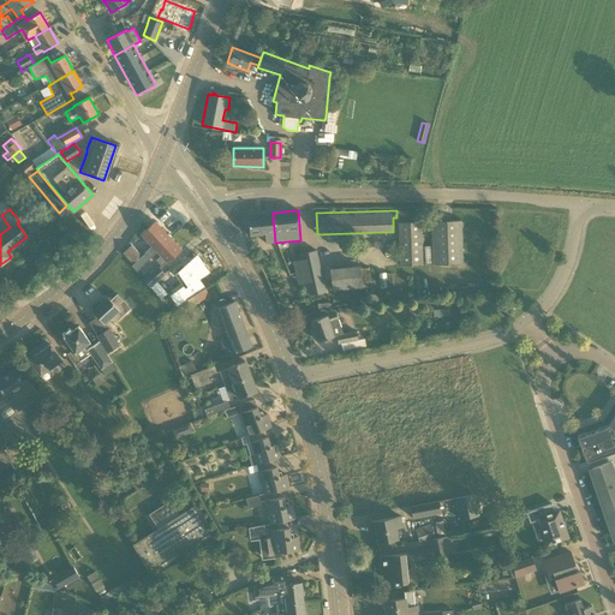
[(273,213),(248,215),(250,237),(264,234),(266,244),(275,243),(273,213)]
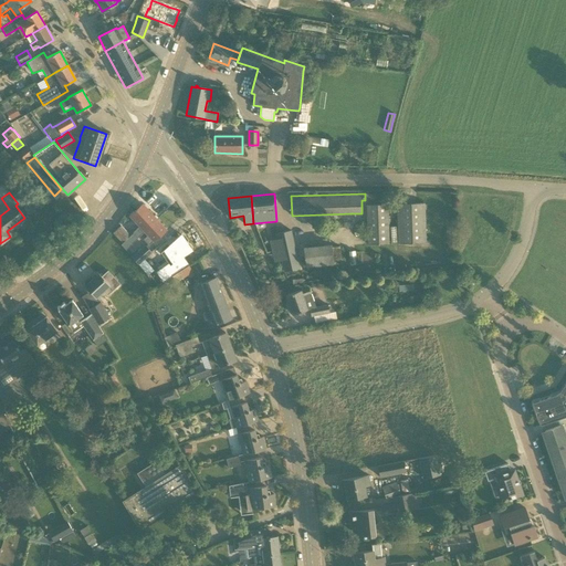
[(139,227),(145,221),(148,226),(156,219),(143,203),(129,216),(139,227)]
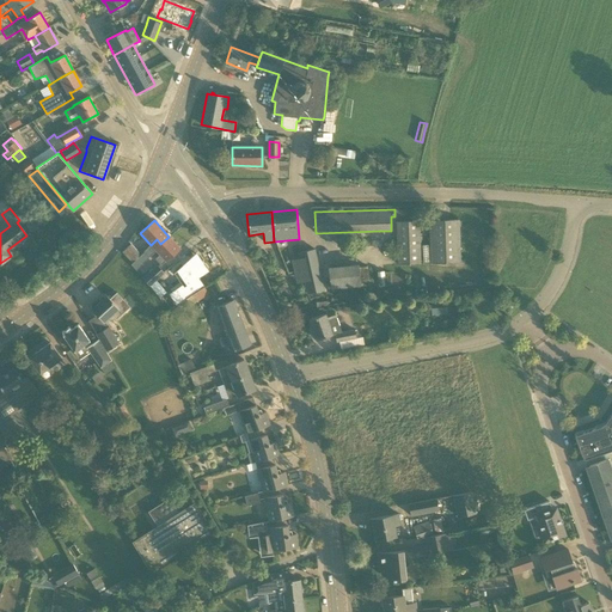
[(459,263),(459,232),(458,220),(429,220),(430,264),(459,263)]
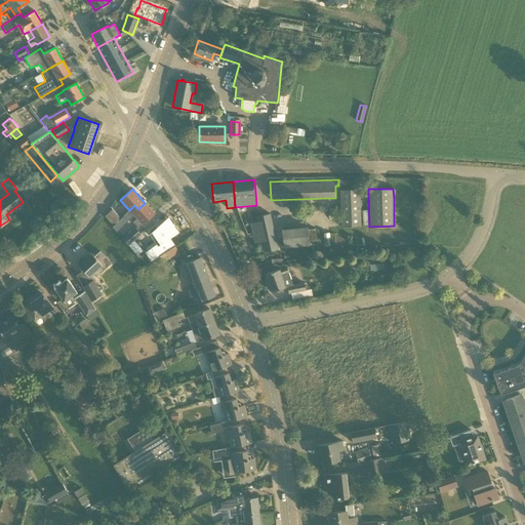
[(360,227),(360,200),(359,190),(339,190),(340,227),(360,227)]
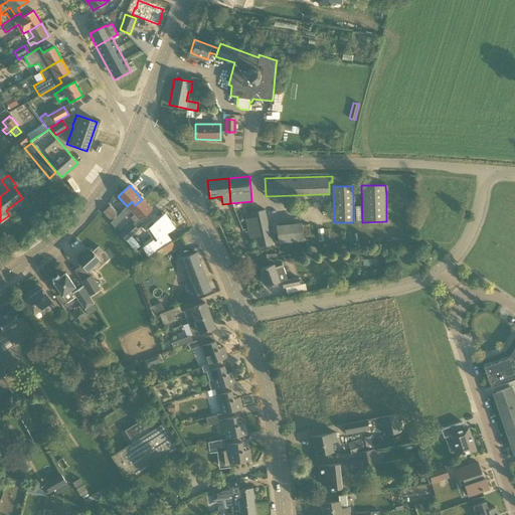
[(127,206),(121,211),(126,217),(132,211),(134,214),(131,218),(135,223),(151,209),(142,199),(135,205),(132,201),(127,206)]
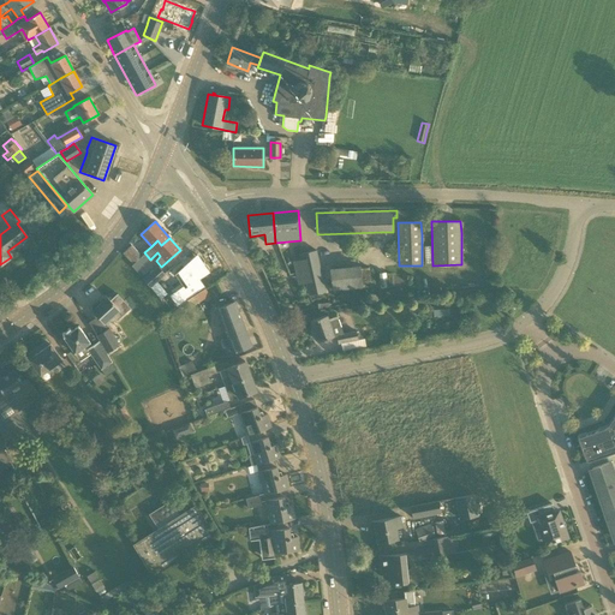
[(348,238),(339,238),(339,249),(348,248),(348,238)]
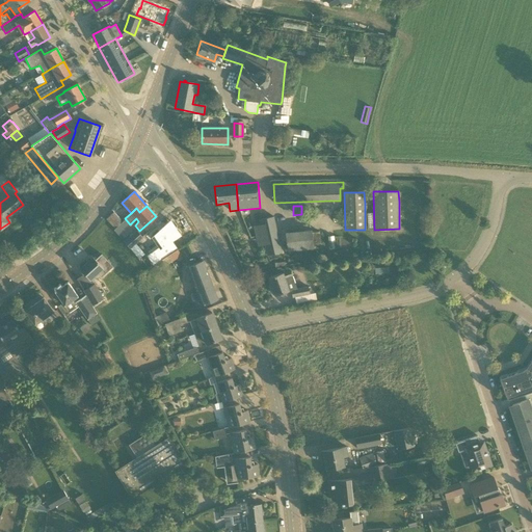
[(115,229),(123,221),(113,212),(106,219),(115,229)]
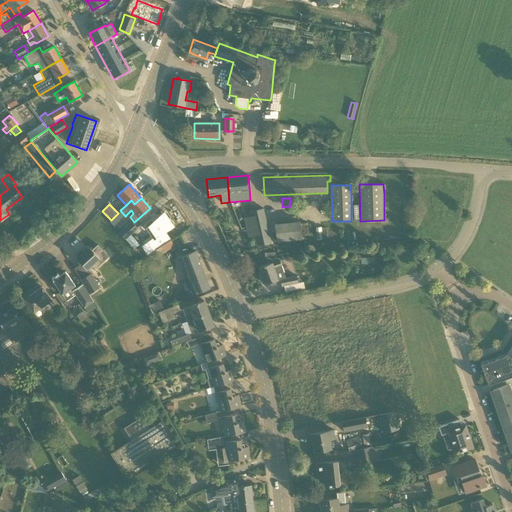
[(248,210),(256,245),(270,241),(262,207),(248,210)]
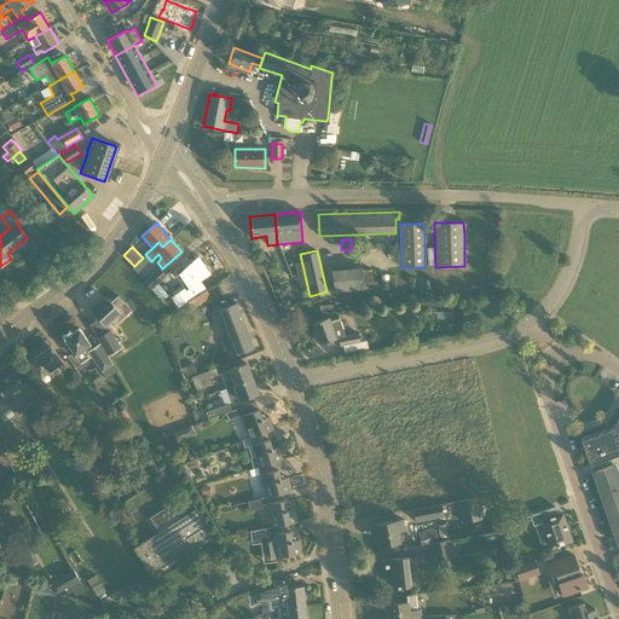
[(183,289),(171,298),(178,308),(207,289),(201,282),(210,275),(198,255),(175,277),(183,289)]
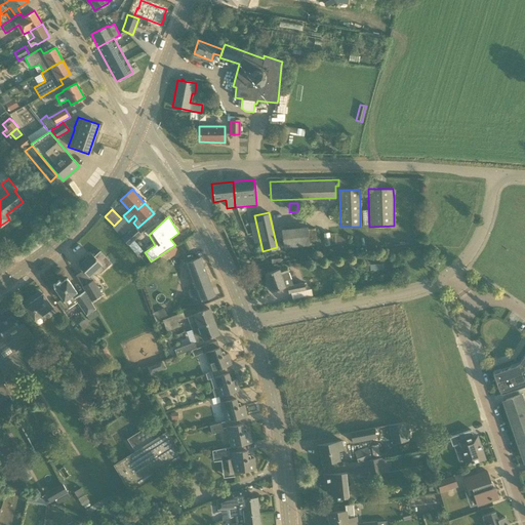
[(118,221),(112,228),(117,232),(122,227),(118,221)]
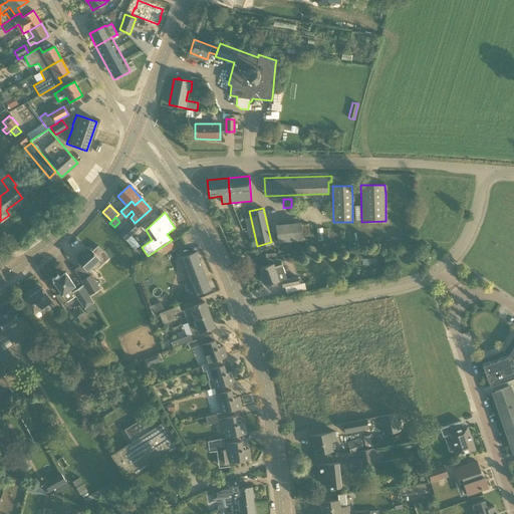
[(300,222),(275,225),(277,243),(302,240),(310,239),(308,223),(301,224),(300,222)]
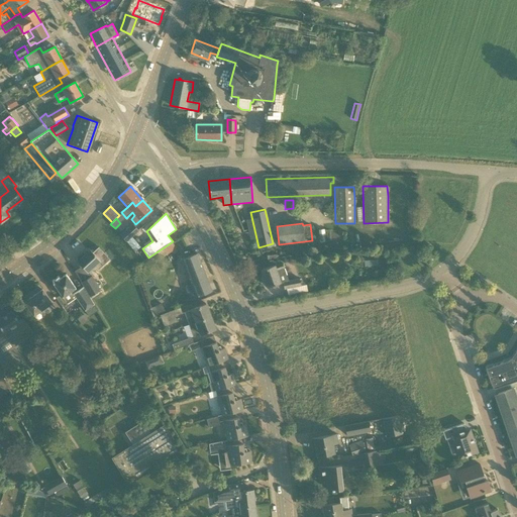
[(132,224),(120,235),(126,242),(138,231),(132,224)]
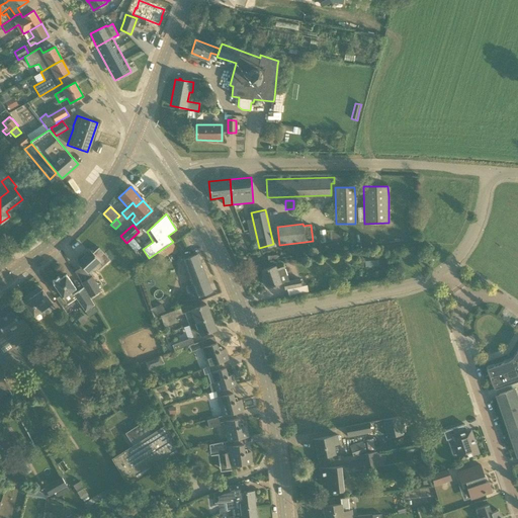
[(100,261),(90,250),(78,262),(87,272),(94,266),(98,271),(104,266),(99,261),(100,261)]
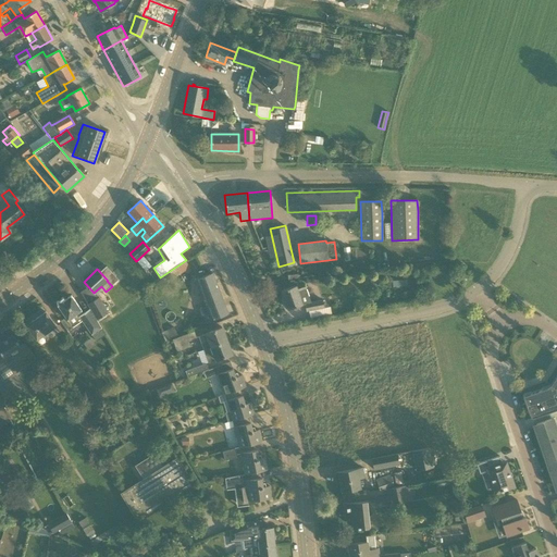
[(205,322),(218,318),(227,313),(212,273),(195,280),(206,307),(199,309),(205,322)]
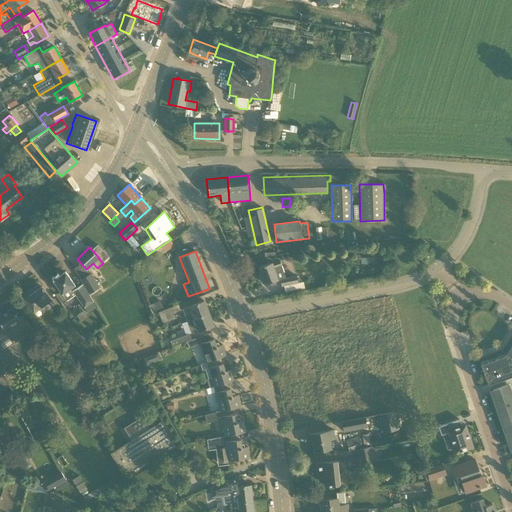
[(128,263),(119,259),(115,269),(124,272),(128,263)]
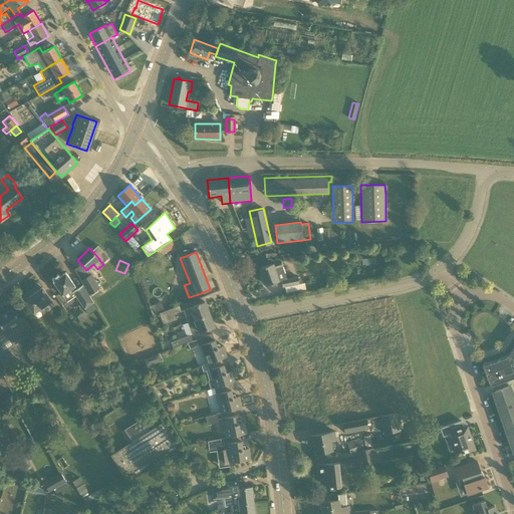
[(299,284),(297,277),(286,279),(280,261),(272,264),(259,268),(266,286),(279,281),(281,281),(282,287),(299,284)]
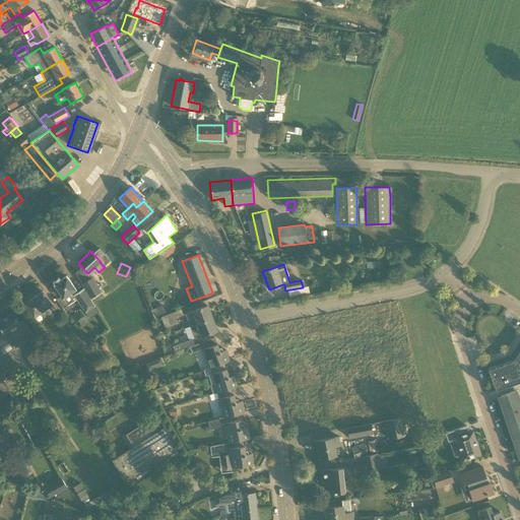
[(59,277),(52,281),(53,282),(54,283),(53,284),(59,294),(63,299),(67,306),(76,300),(85,313),(89,319),(99,313),(94,307),(90,299),(83,288),(77,293),(75,289),(76,289),(66,275),(60,280),(59,278),(59,277)]
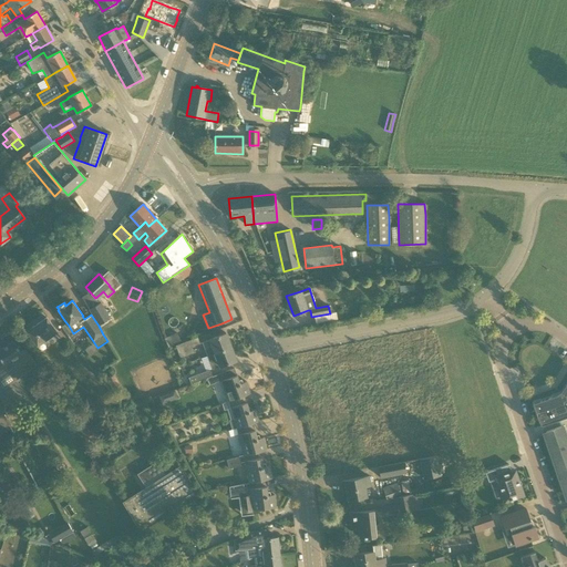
[(110,319),(101,302),(89,309),(99,326),(110,319)]
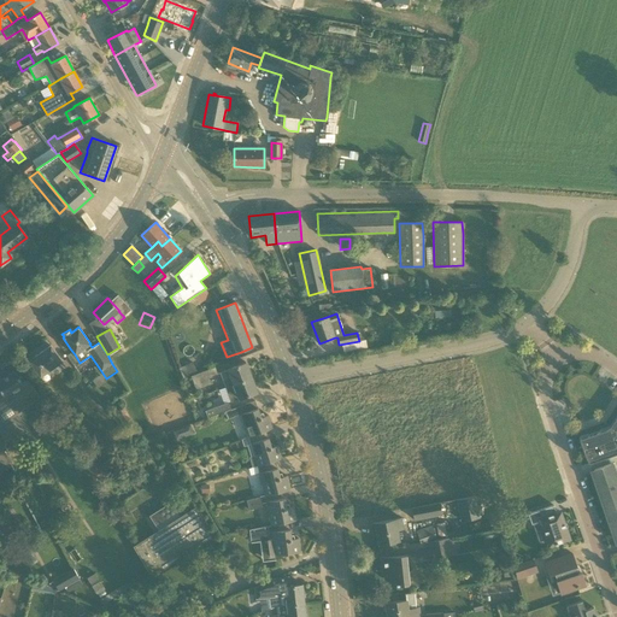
[(62,362),(51,346),(29,360),(40,376),(62,362)]
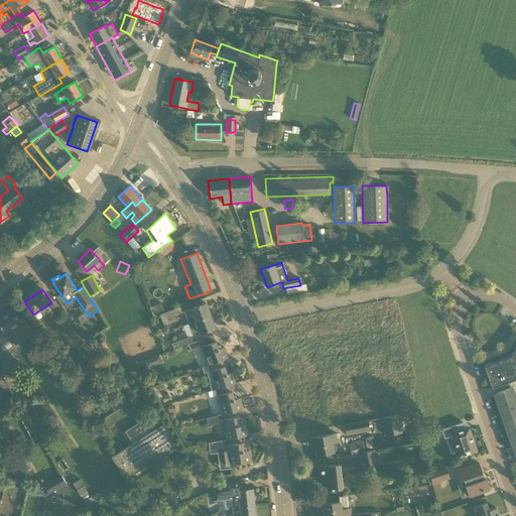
[(153,316),(164,310),(160,302),(149,308),(153,316)]
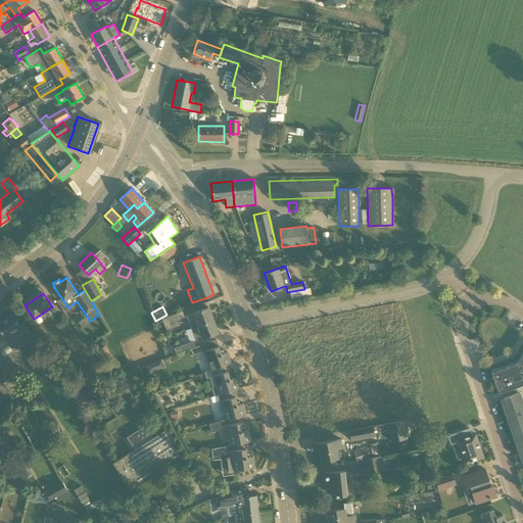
[(191,328),(212,320),(208,307),(193,313),(186,316),(191,328)]
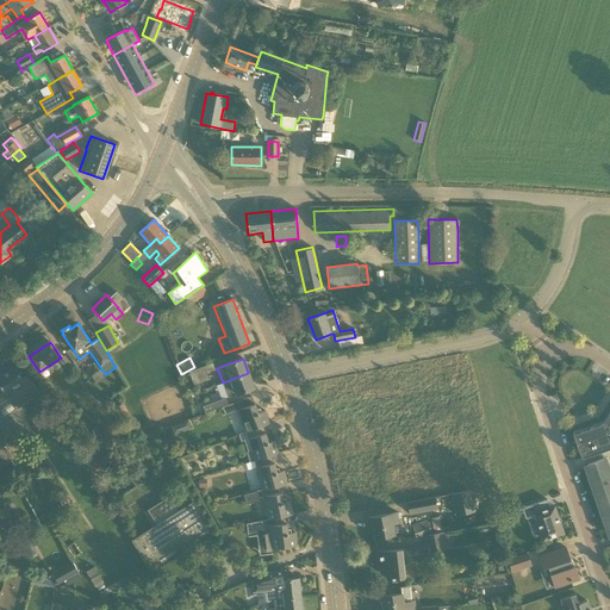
[(216,369),(213,362),(188,372),(193,385),(209,380),(206,373),(216,369)]
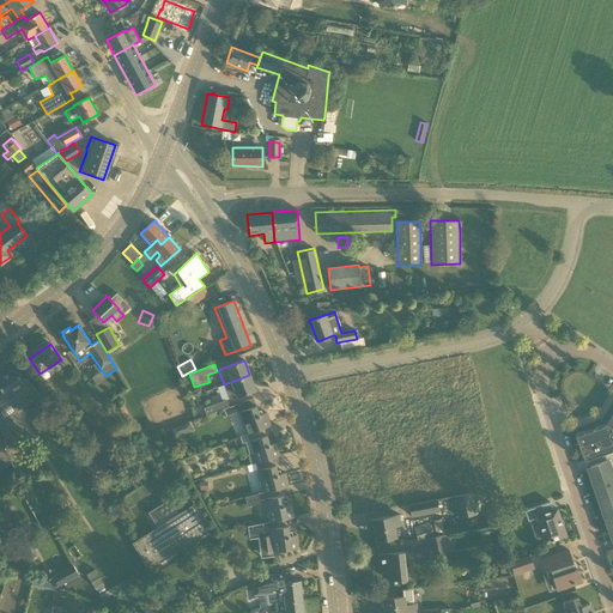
[(0,388),(0,389),(0,388),(0,408),(23,392),(30,401),(40,395),(28,377),(22,381),(13,369),(0,378),(0,388)]
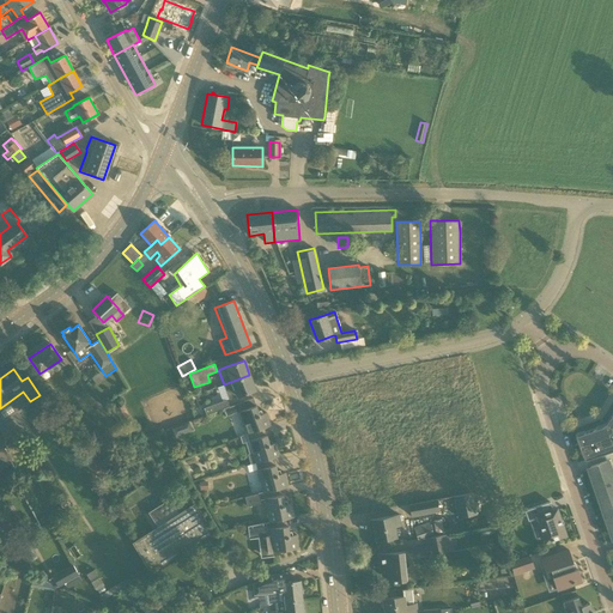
[(255,389),(249,375),(224,384),(229,399),(237,395),(237,396),(255,389)]
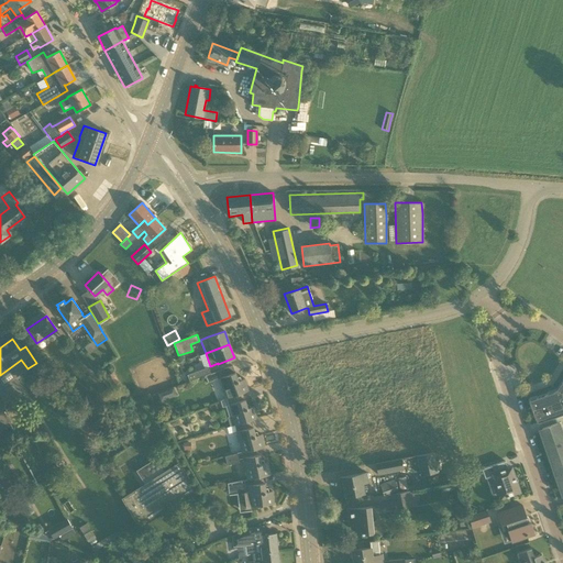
[(227,398),(242,393),(249,390),(244,378),(238,381),(232,365),(217,372),(210,374),(210,373),(205,376),(207,384),(220,378),(227,398)]
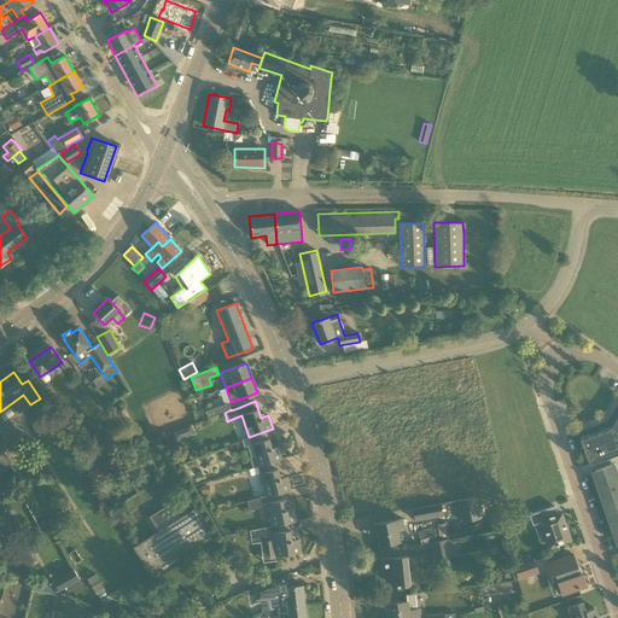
[(225,413),(231,409),(228,403),(205,412),(208,419),(225,413)]
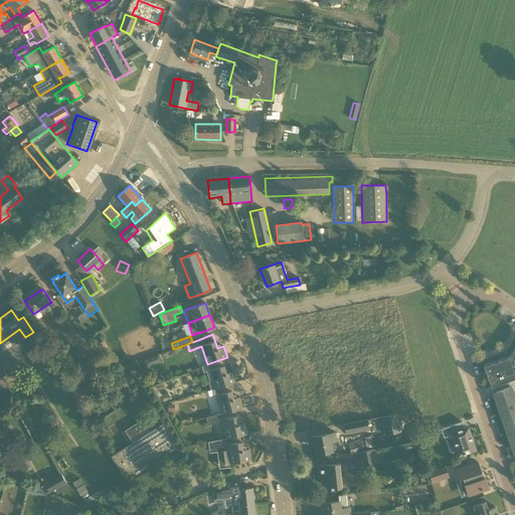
[(110,352),(104,341),(97,345),(103,356),(110,352)]
